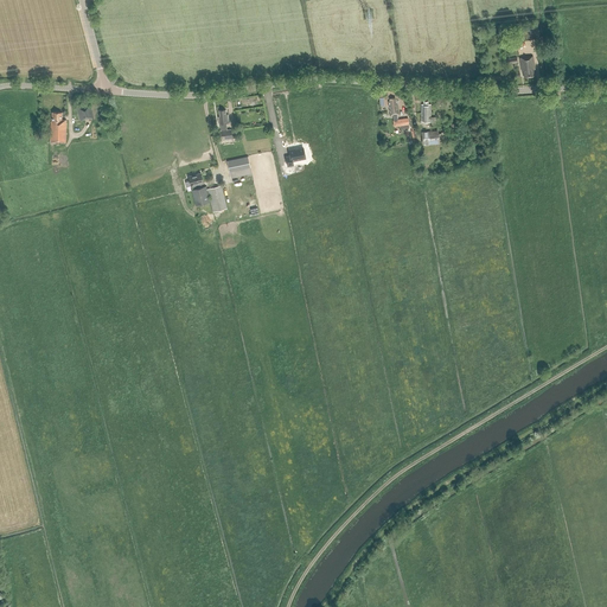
[(517,39),(508,40),(509,51),(518,50),(517,39)]
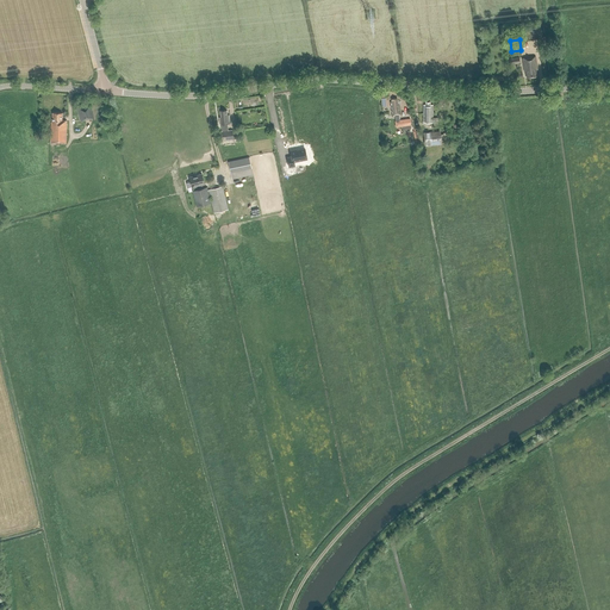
[(536,70),(537,70),(536,57),(522,58),(524,72),(526,72),(527,78),(537,76),(536,70)]
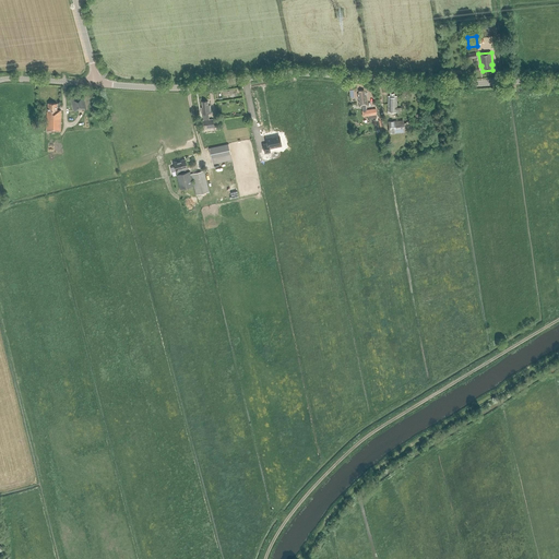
[(363,117),(368,116),(369,119),(375,119),(376,118),(377,117),(376,115),(377,115),(376,109),(367,110),(366,110),(366,106),(368,106),(366,96),(367,96),(367,94),(365,94),(364,91),(359,91),(359,94),(357,94),(359,107),(361,106),(363,110),(361,110),(363,117)]
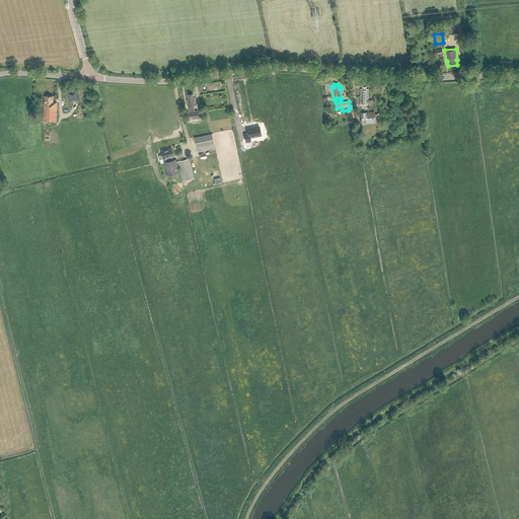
[(77,89),(65,92),(68,102),(79,99),(77,89)]
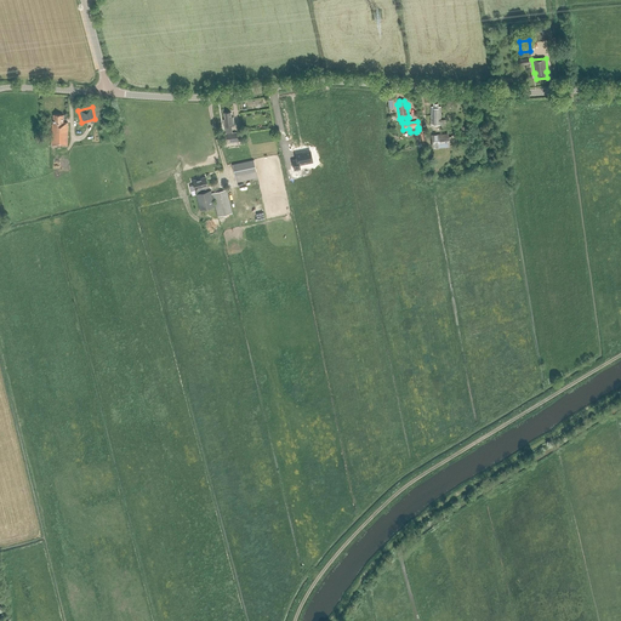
[(224,127),(226,134),(222,135),(223,143),(238,142),(237,132),(232,134),(232,126),(234,126),(233,118),(232,118),(231,113),(224,113),(224,120),(223,120),(224,127)]
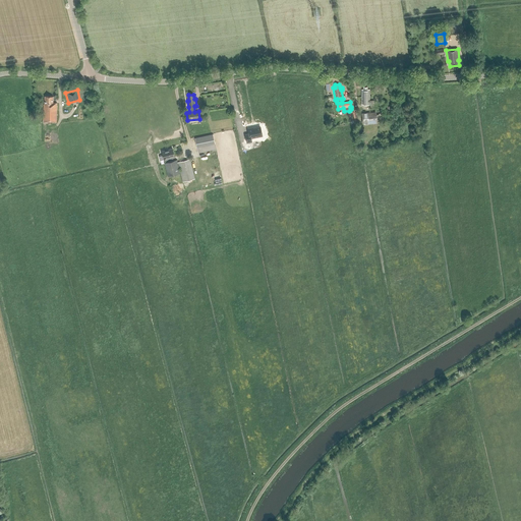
[(56,122),(57,103),(53,103),(53,97),(45,97),(45,105),(44,105),(43,122),(56,122)]
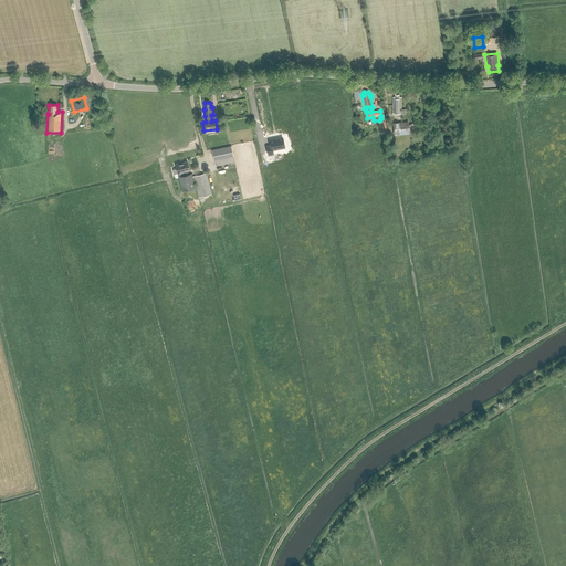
[(399,123),(392,123),(394,136),(409,134),(409,129),(411,129),(411,125),(409,125),(408,122),(402,122),(402,121),(399,121),(399,123)]
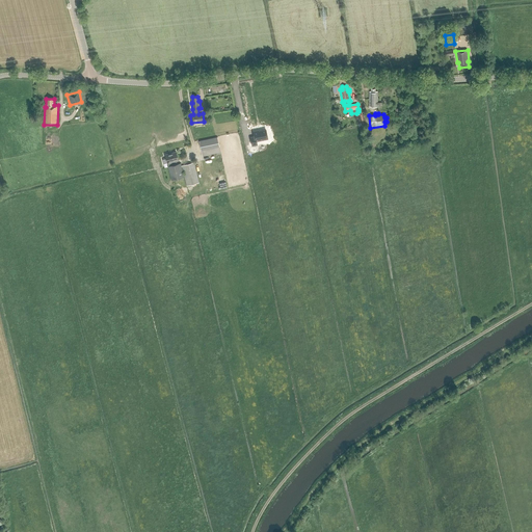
[(266,136),(264,128),(257,130),(257,129),(251,130),(253,135),(248,136),(250,143),(256,142),(255,139),(266,136)]
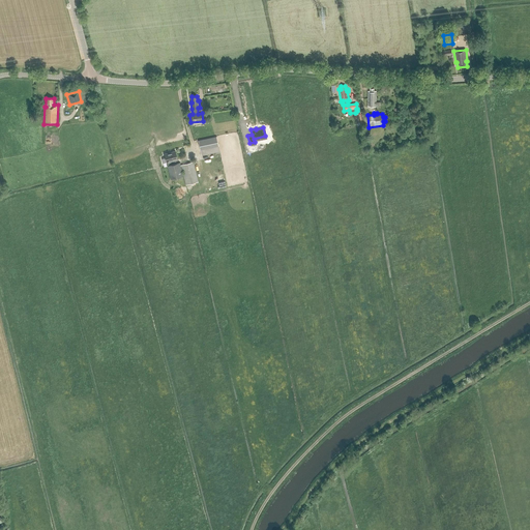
[(216,137),(198,141),(201,155),(219,151),(216,137)]
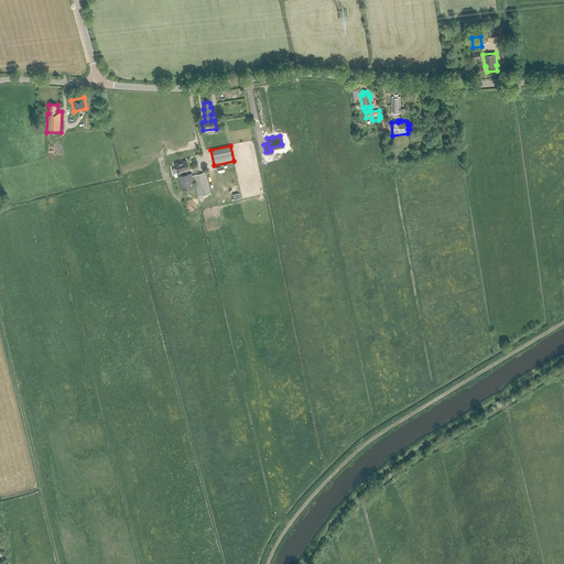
[(198,197),(210,194),(206,173),(192,176),(192,174),(187,175),(186,171),(190,171),(186,161),(175,164),(177,173),(179,177),(182,192),(195,188),(198,197)]
